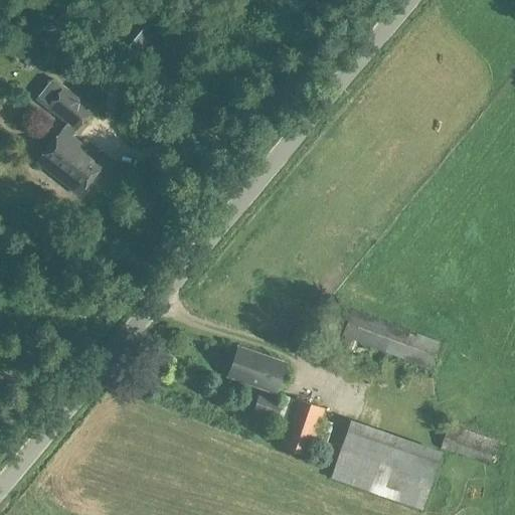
[(134,12),(110,40),(132,59),(156,31),(165,20),(147,5),(138,15),(134,12)]
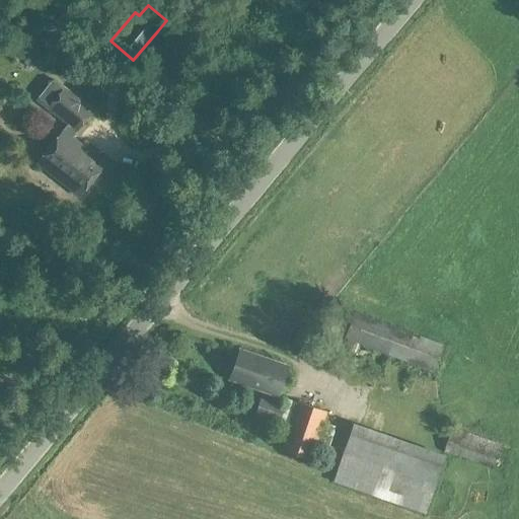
[(47,109),(48,110),(77,132),(93,110),(65,87),(64,88),(50,78),(34,98),(48,107),(47,109)]
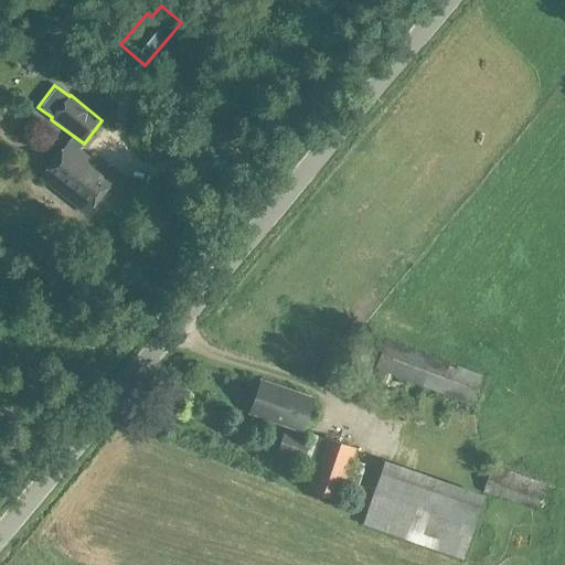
[(87,213),(113,180),(67,145),(42,178),(87,213)]
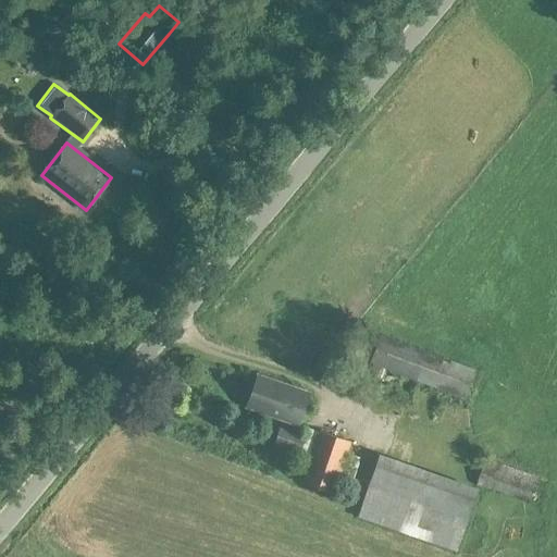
[(370,364),(465,401),(474,372),(381,336),(370,364)]
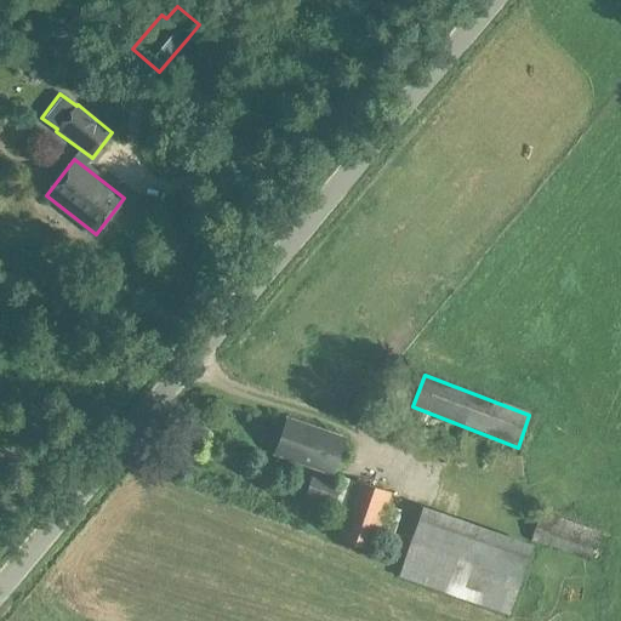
[(345,438),(288,419),(274,455),(332,474),(345,438)]
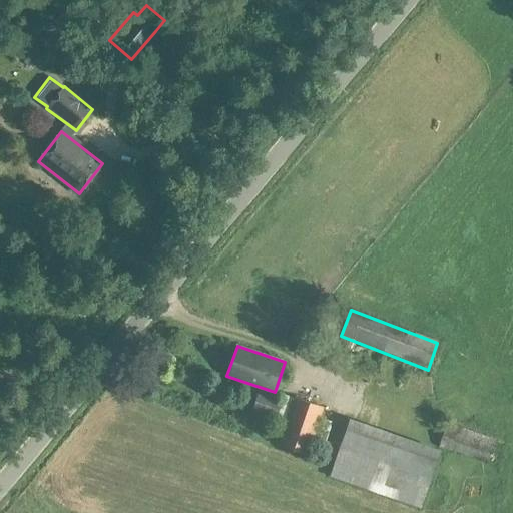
[(276,418),(281,402),(257,396),(252,411),(276,418)]
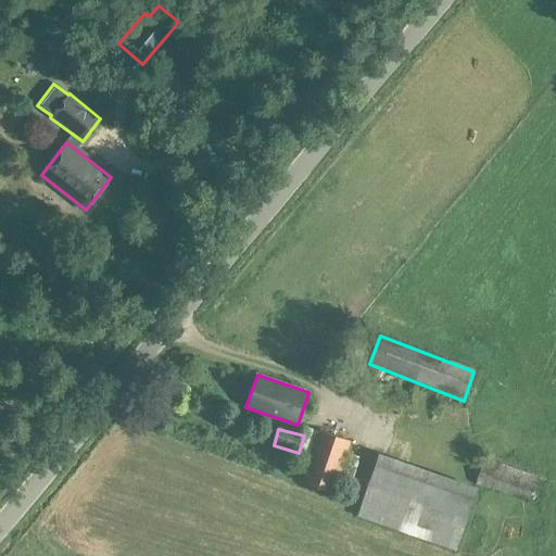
[(332,493),(350,442),(318,431),(301,482),(332,493)]
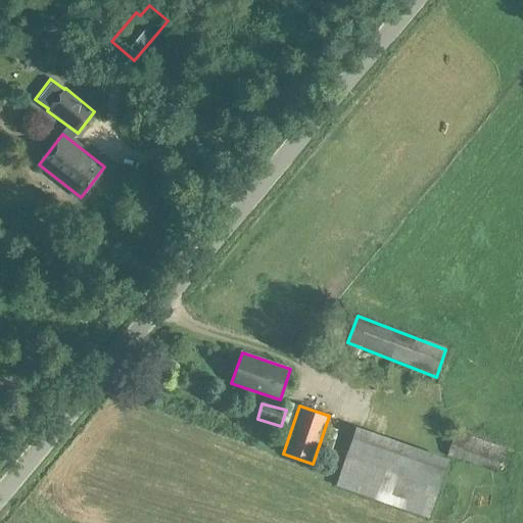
[(336,486),(427,518),(447,460),(355,428),(336,486)]
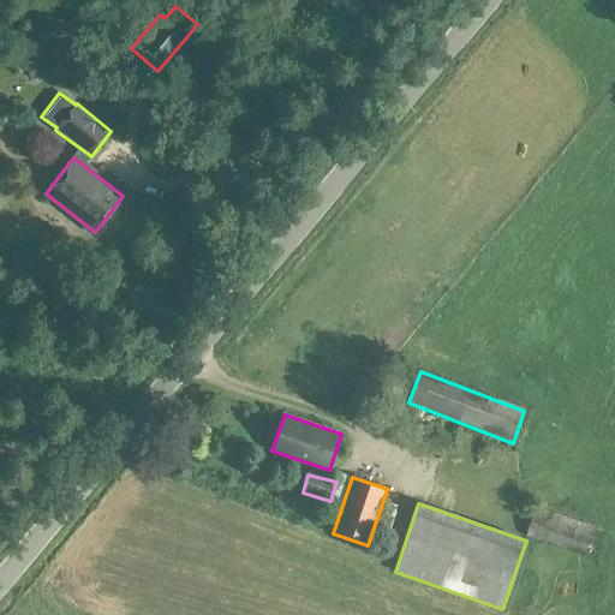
[(596,529),(536,507),(526,535),(585,556),(596,529)]
